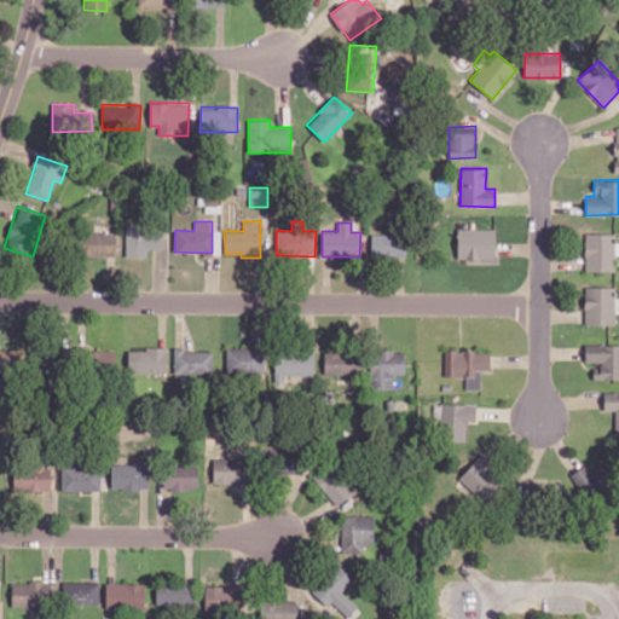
[(146,256),(146,248),(161,249),(161,226),(126,225),(125,256),(146,256)]
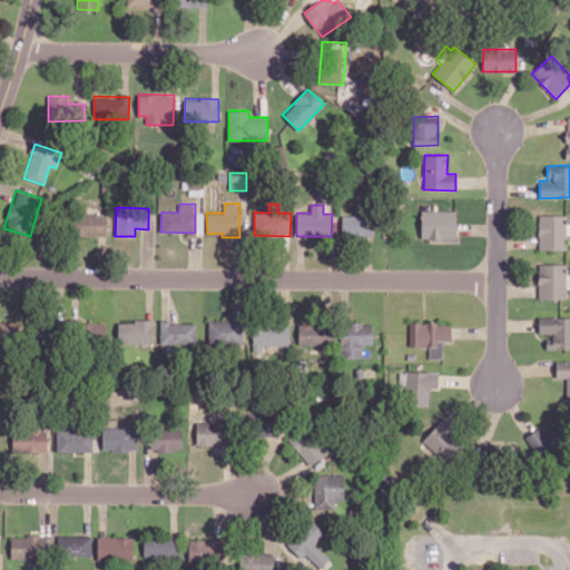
[(455,210),(421,210),(421,238),(455,238),(455,210)]
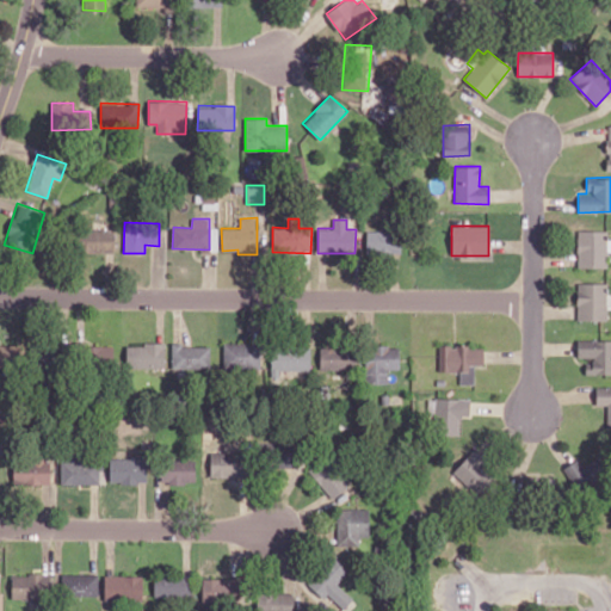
[(366,255),(401,257),(401,232),(366,230),(366,255)]
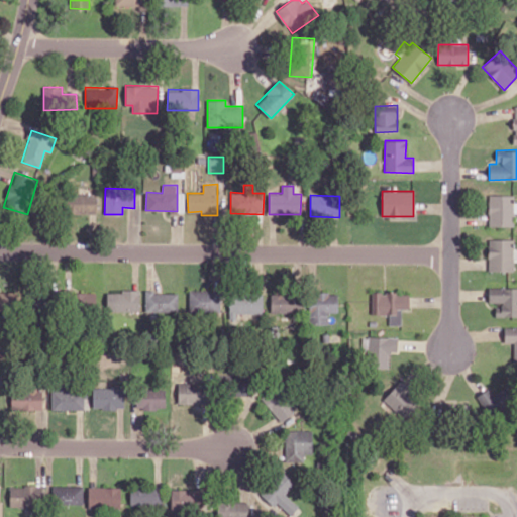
[(513,195),(488,195),(489,227),(514,226),(513,195)]
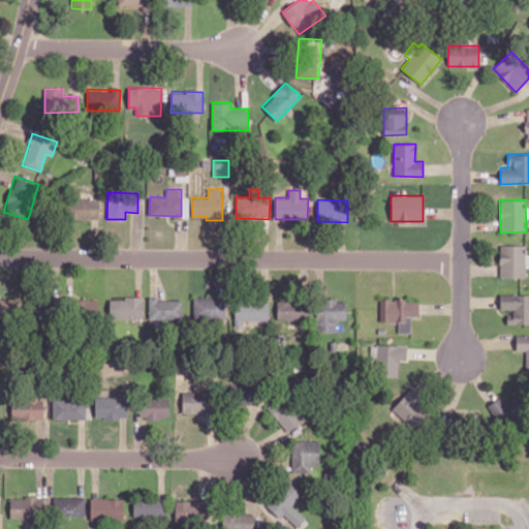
[(98,201),(68,200),(68,218),(98,219),(98,201)]
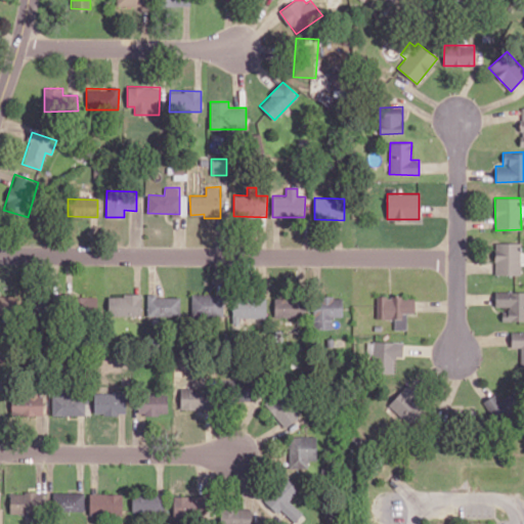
[(520,274),(520,264),(523,264),(523,253),(520,254),(520,243),(494,243),(494,274),(520,274)]
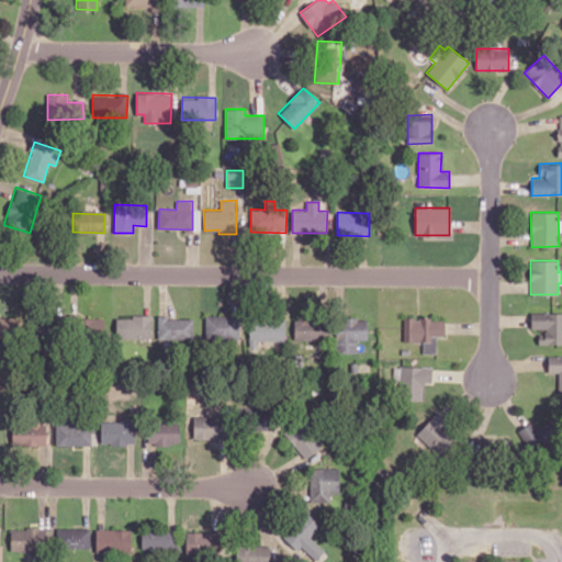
[(530,328),(539,328),(539,344),(561,344),(561,312),(530,312),(530,328)]
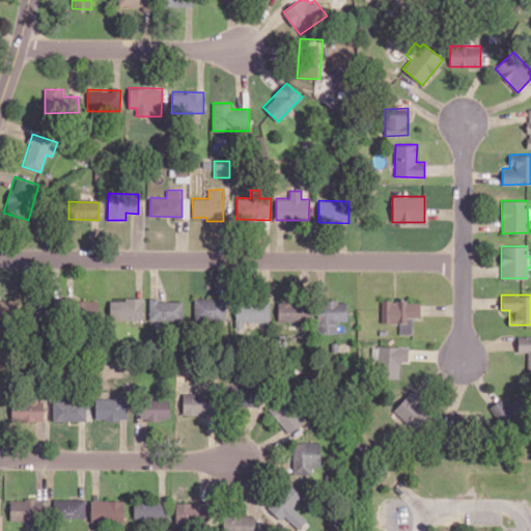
[(35,318),(60,317),(59,298),(34,299),(35,318)]
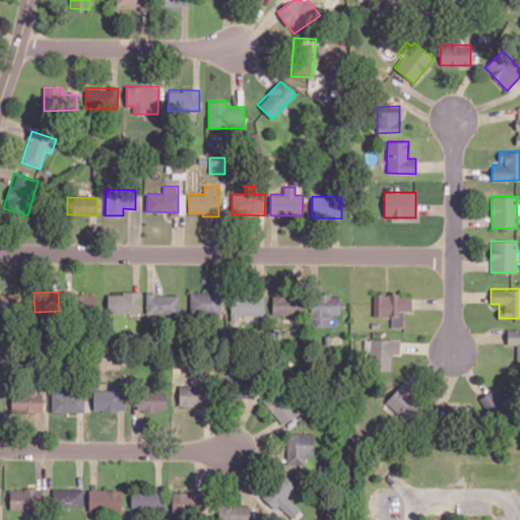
[(221,293),(190,291),(189,314),(220,315),(221,293)]
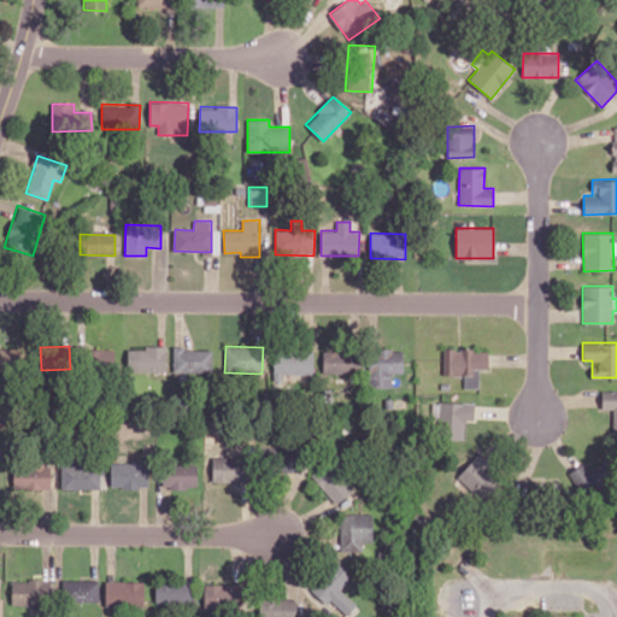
[(166,347),(128,347),(128,371),(166,371),(166,347)]
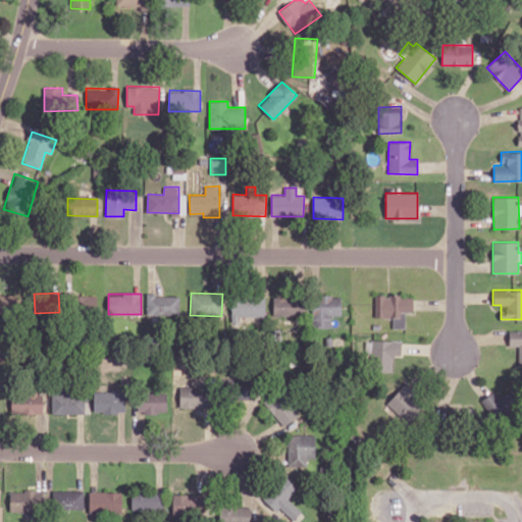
[(96,295),(75,296),(76,315),(96,314),(96,295)]
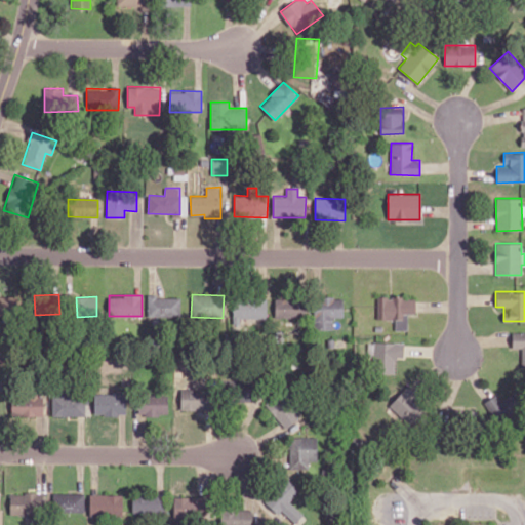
[(179,296),(147,296),(147,317),(179,318),(179,296)]
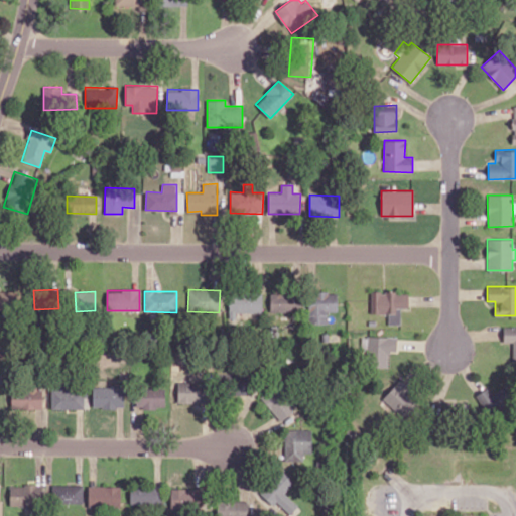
[(327,324),(327,311),(337,311),(337,291),(307,292),(308,324),(327,324)]
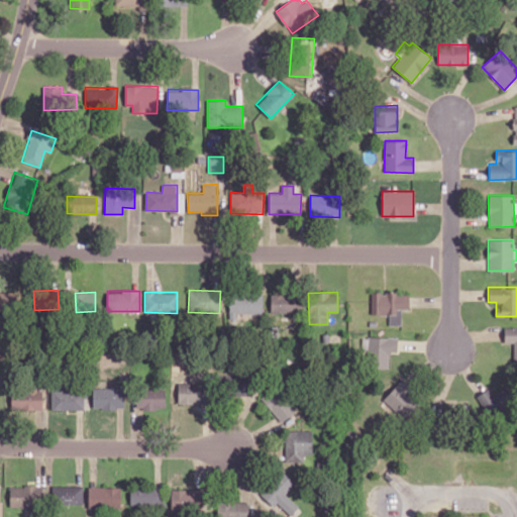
[(401,325),(401,308),(409,308),(409,293),(372,292),(372,314),(389,314),(389,324),(401,325)]
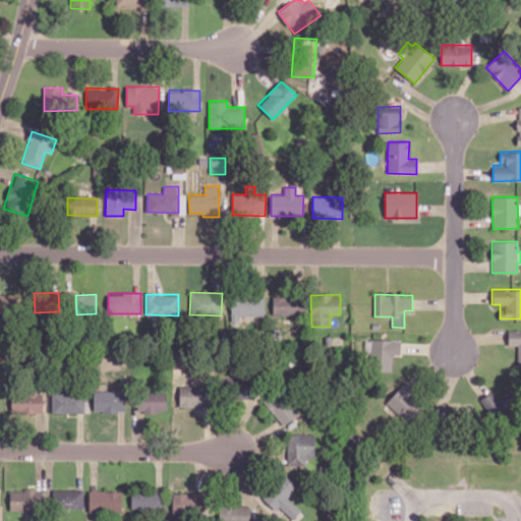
[(273,316),(302,316),(302,295),(272,296),(273,316)]
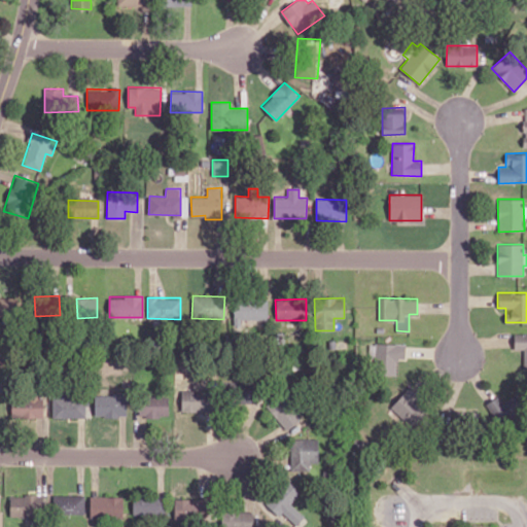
[(234,325),(241,325),(241,320),(268,319),(267,300),(234,301),(234,325)]
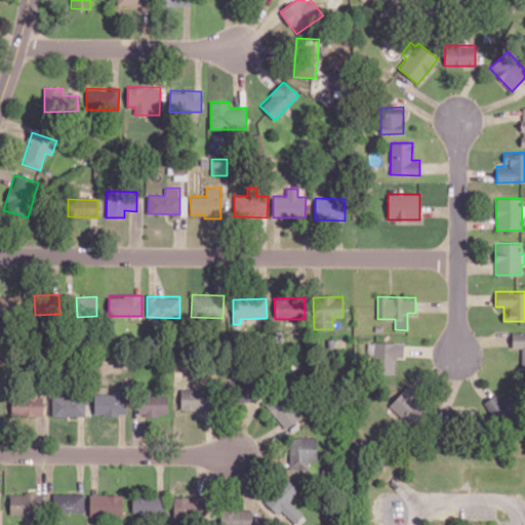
[(521,367),(524,367),(524,332),(512,332),(512,348),(522,348),(521,367)]
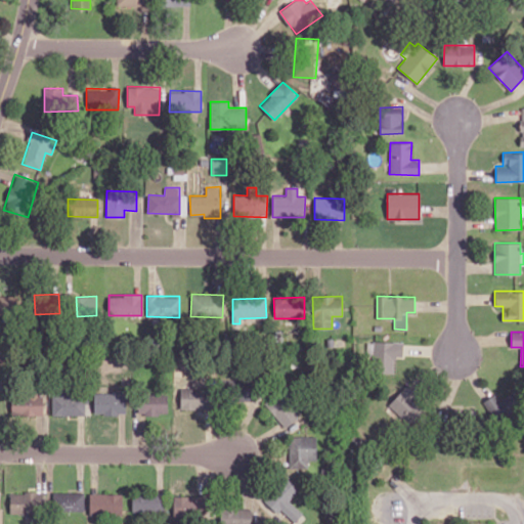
[(369,341),(368,373),(394,373),(394,356),(402,357),(402,342),(369,341)]
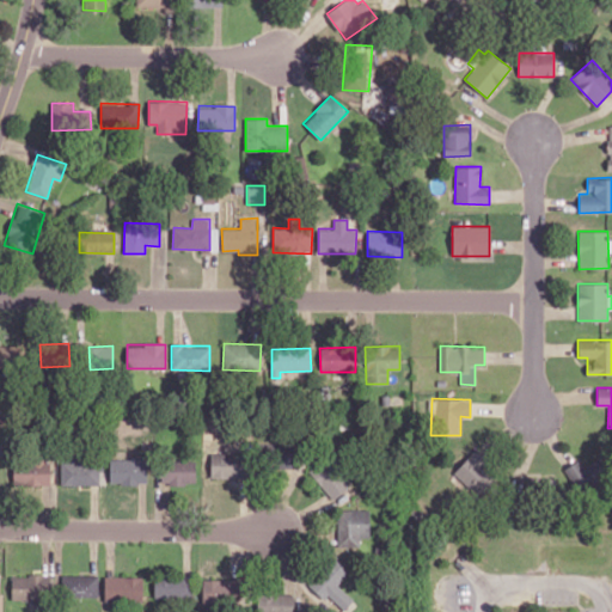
[(493,475),(485,467),(491,461),(476,447),(453,472),(475,494),(493,475)]
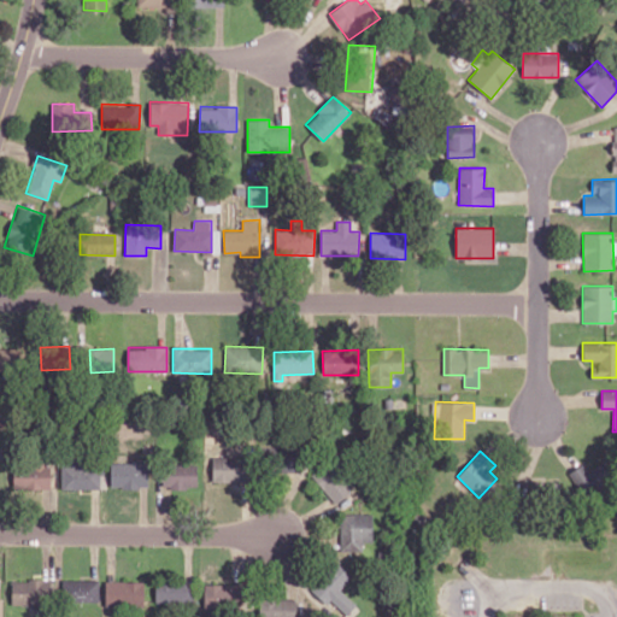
[(281,453),(281,470),(294,471),(294,460),(301,460),(301,454),(281,453)]
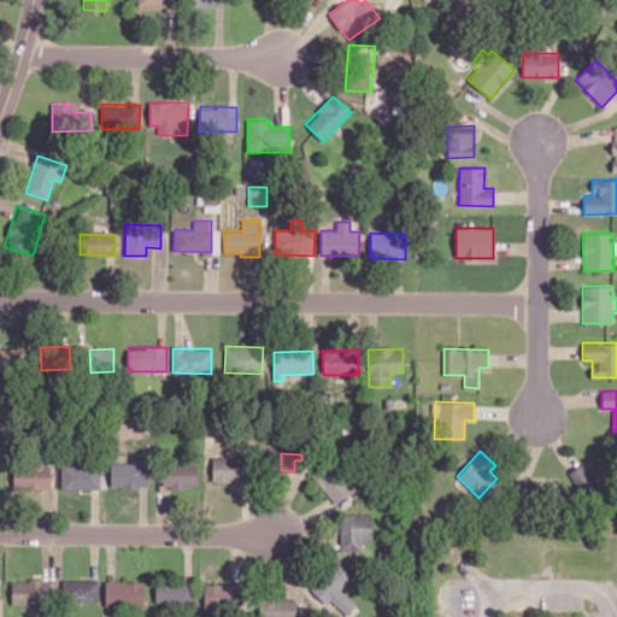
[(212,481),(246,482),(247,457),(212,456),(212,481)]
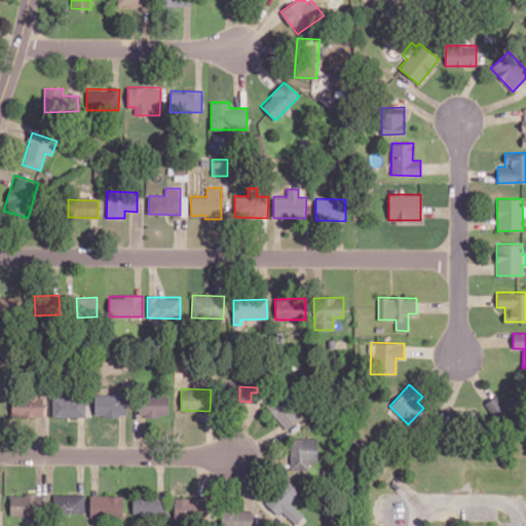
[(52,417),(85,416),(85,392),(51,393),(52,417)]
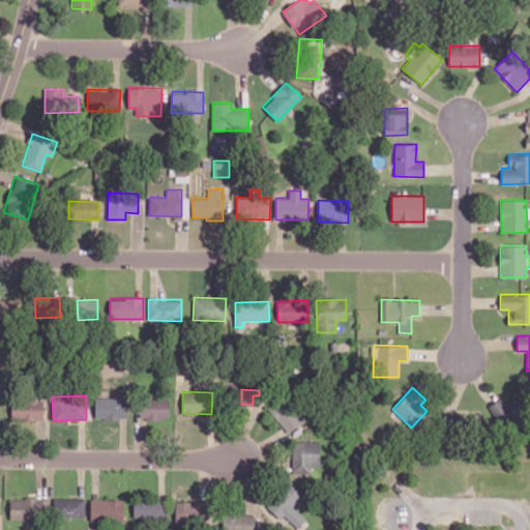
[(94,418),(126,419),(127,398),(95,396),(94,418)]
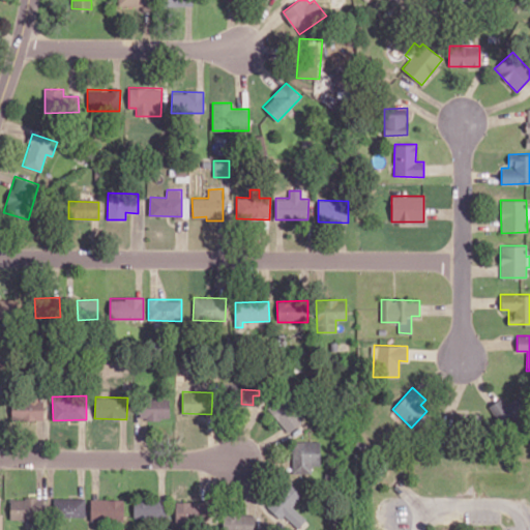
[(302,422),(284,396),(268,407),(287,433),(302,422)]
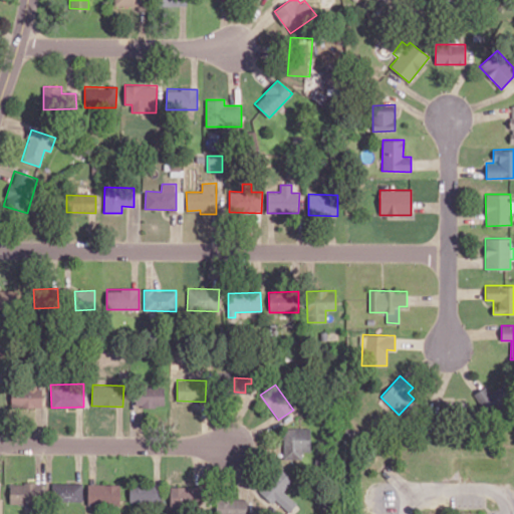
[(42,407),(41,386),(10,387),(11,408),(42,407)]
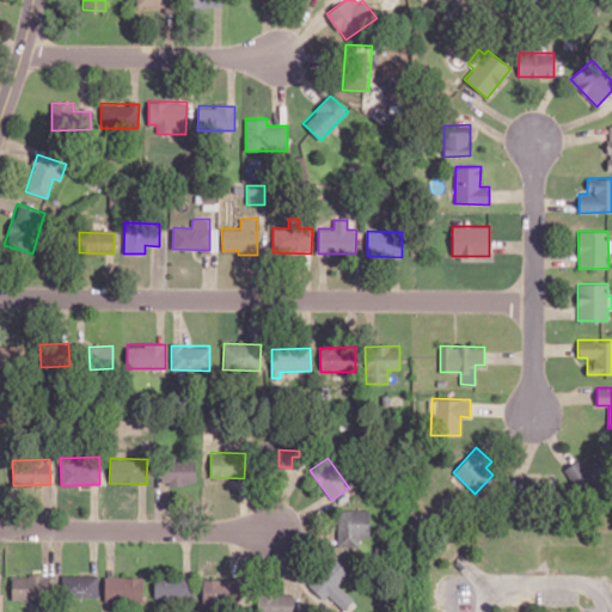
[(161,484),(195,484),(195,460),(161,460),(161,484)]
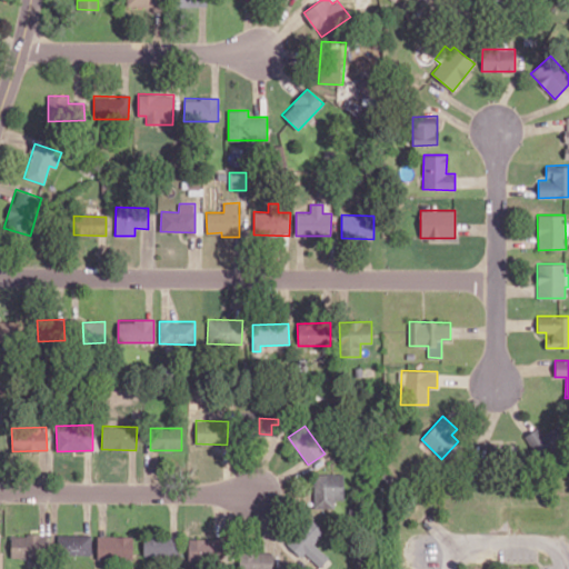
[(343,473),(313,473),(315,508),(333,508),(333,498),(345,498),(343,473)]
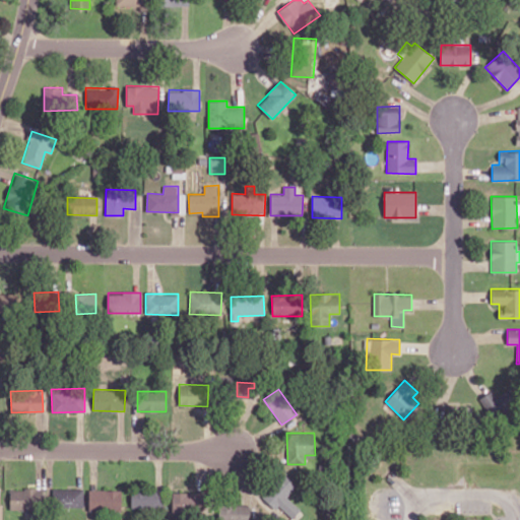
[(278,505),(293,518),(301,510),(286,497),(297,485),(282,473),(261,496),(274,509),(278,505)]
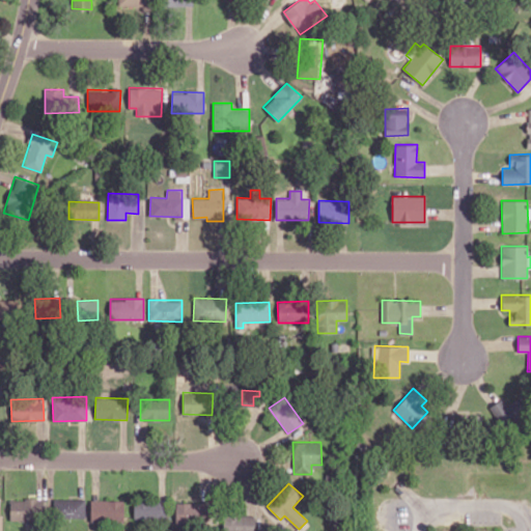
[(85,499),(54,498),(53,518),(85,518),(85,499)]
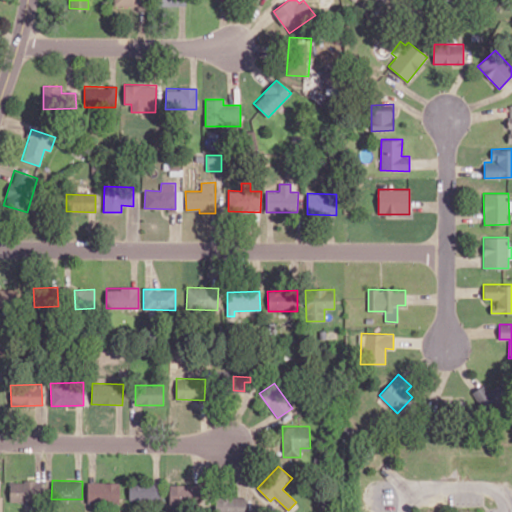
[(10,481),(9,501),(41,502),(41,481),(10,481)]
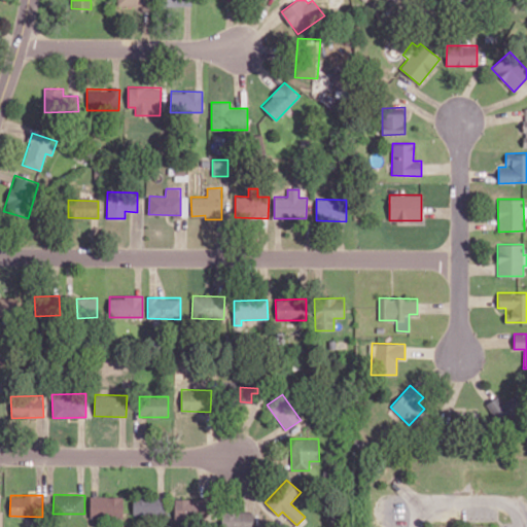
[(123,517),(123,495),(90,496),(91,518),(123,517)]
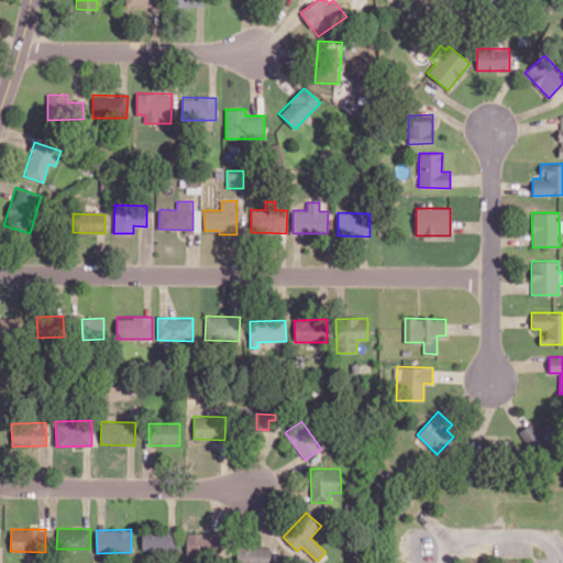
[(142,553),(176,552),(176,532),(141,534),(142,553)]
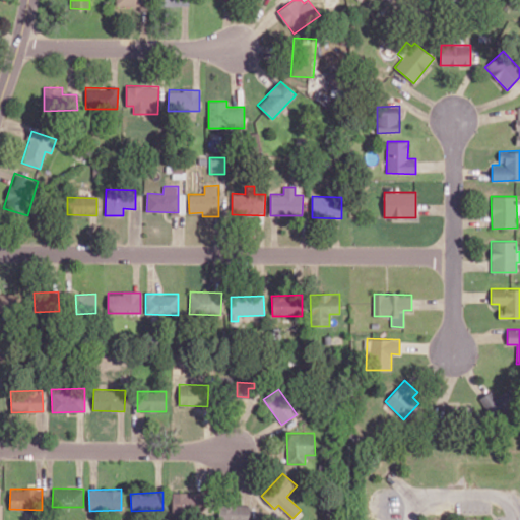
[(205,516),(206,493),(172,493),(172,515),(205,516)]
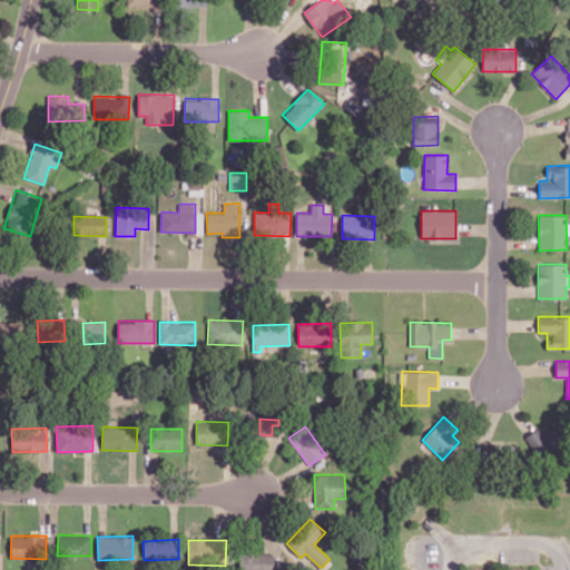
[(274,569),(274,552),(239,553),(239,569),(274,569)]
